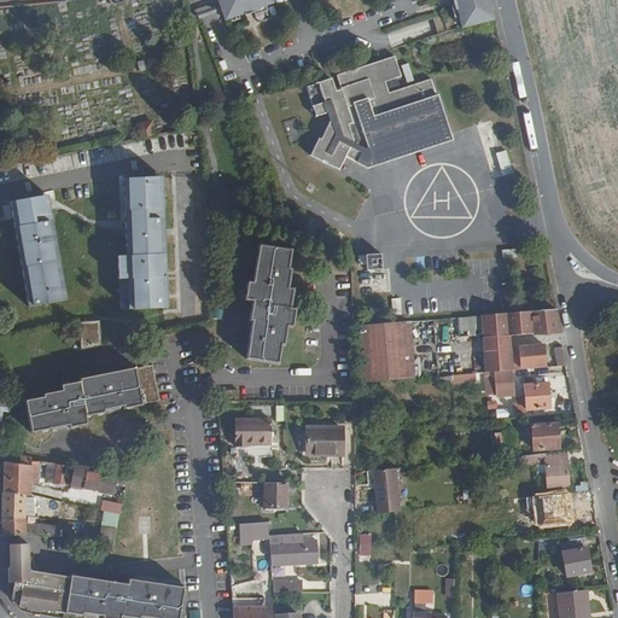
[(459,0),(460,3),(458,4),(464,28),(495,21),(489,0),(220,0),(228,21),(248,13),(246,10),(255,6),(256,10),(277,4),(274,0),(459,0)]
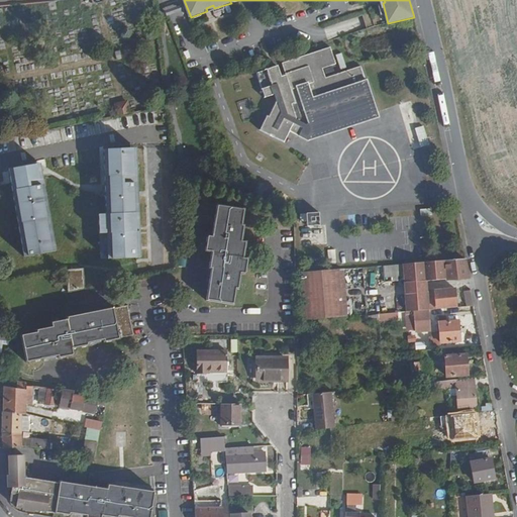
[(378,110),(368,78),(366,79),(362,64),(326,76),(323,67),(336,62),(330,44),(282,61),(286,72),(281,73),(278,65),(256,72),(266,97),(277,93),(279,99),(271,115),(269,114),(261,128),(285,141),(292,127),(301,131),(299,134),(309,139),(312,132),(378,110)]
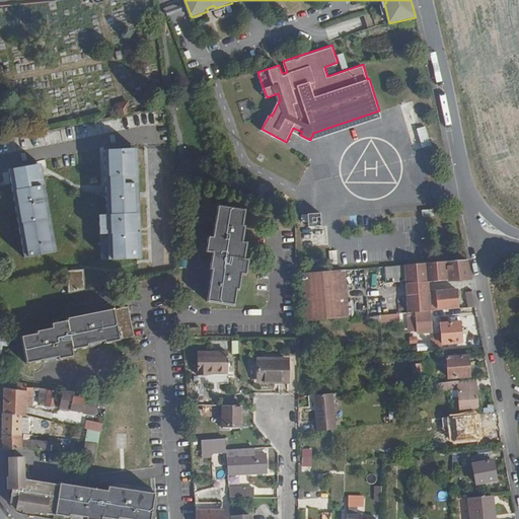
[(115,114),(128,114),(128,101),(115,101),(115,114)]
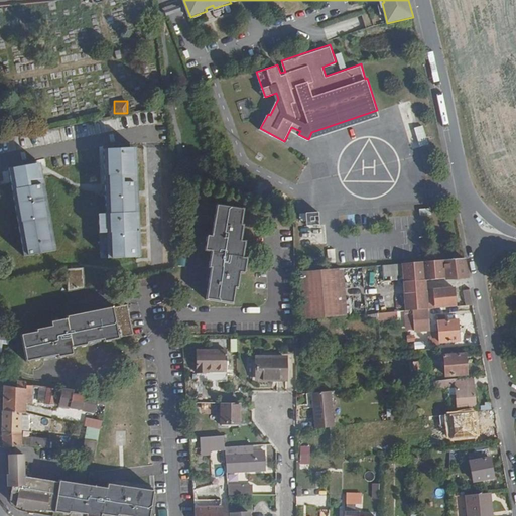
[(425,133),(423,124),(417,126),(419,134),(425,133)]
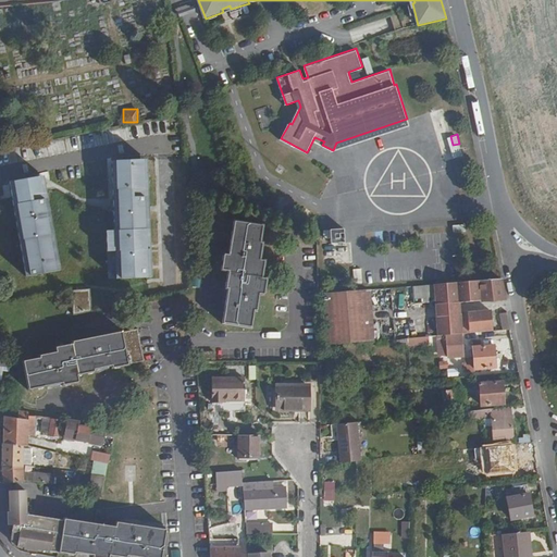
[(459,144),(453,145),(456,156),(462,155),(459,144)]
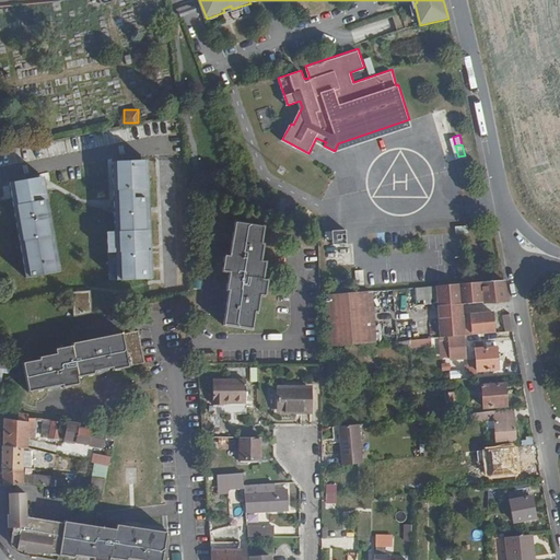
[(150,182),(148,159),(113,160),(114,187),(150,182)]
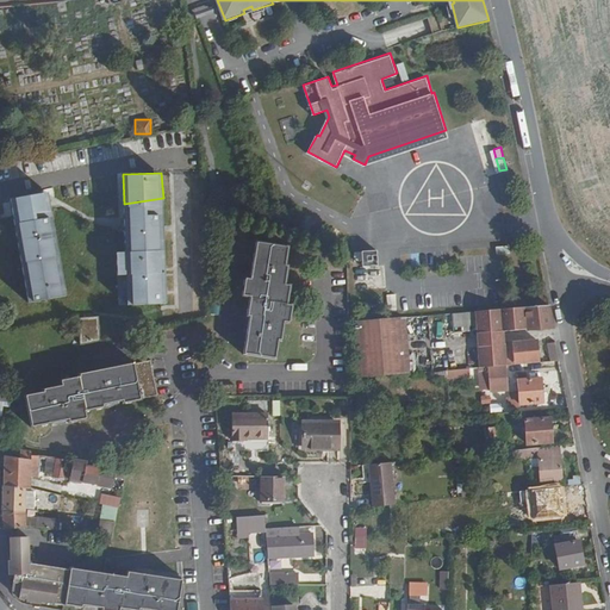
[(11,200),(16,222),(26,278),(31,303),(69,296),(66,277),(54,215),(49,192),(11,200)]
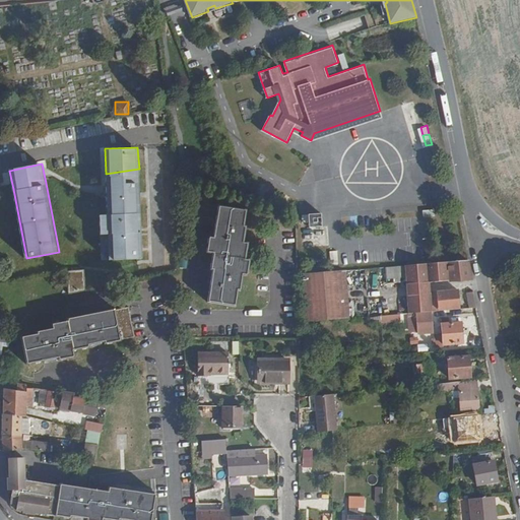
[(142,230),(139,169),(106,174),(107,213),(101,214),(102,233),(142,230)]
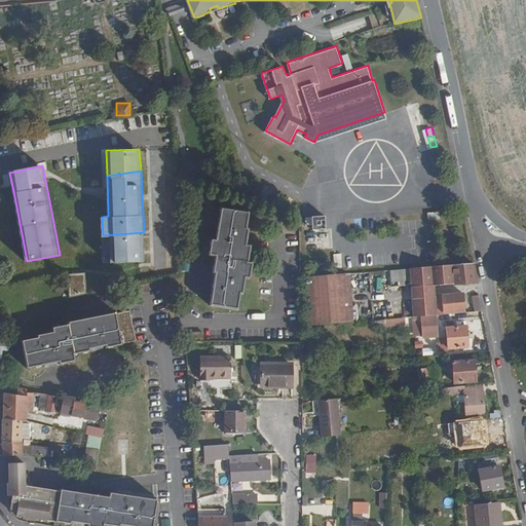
[(248,280),(251,263),(247,262),(249,248),(243,247),(247,230),(245,229),(247,214),(221,209),(216,241),(212,240),(209,257),(215,258),(213,274),(216,275),(214,286),(242,284),(243,279),(248,280)]
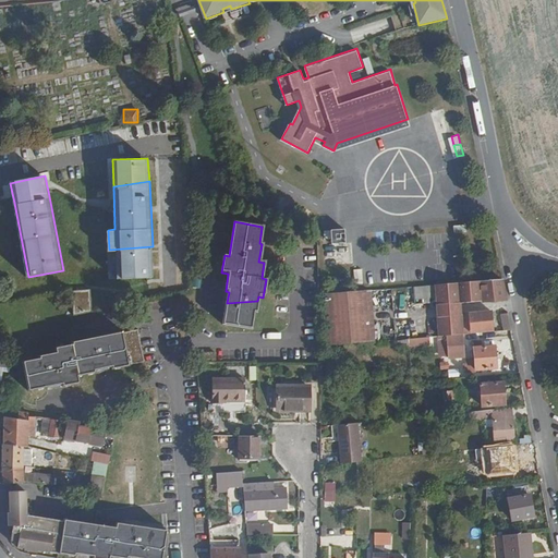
[(346,232),(331,232),(331,246),(346,246),(346,232)]
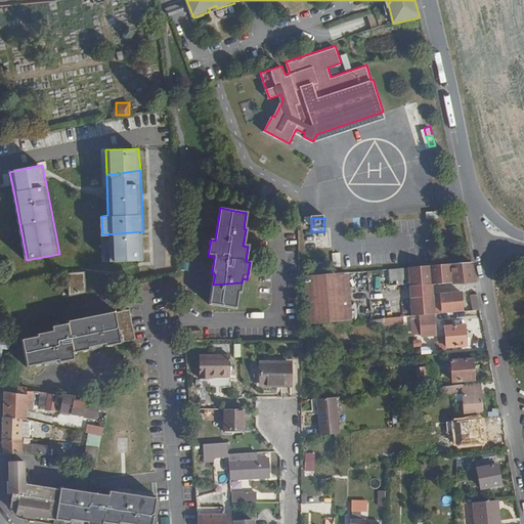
[(144,251),(143,231),(102,234),(103,253),(144,251)]
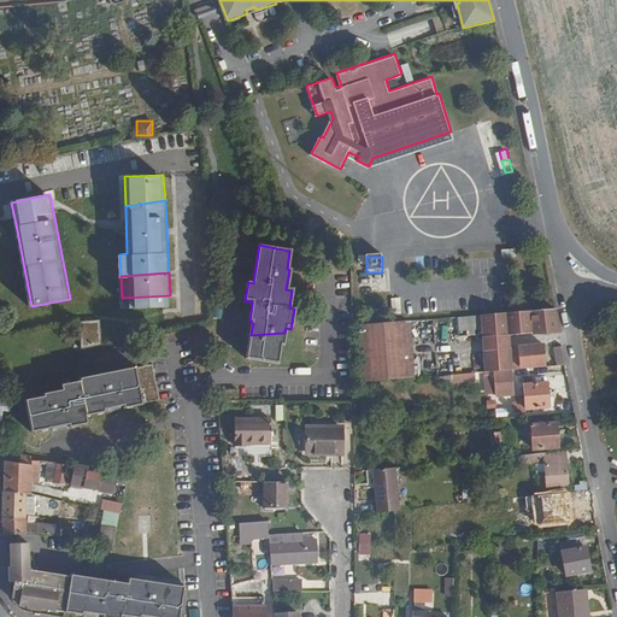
[(559,333),(554,310),(460,318),(462,336),(532,331),(532,334),(559,333)]
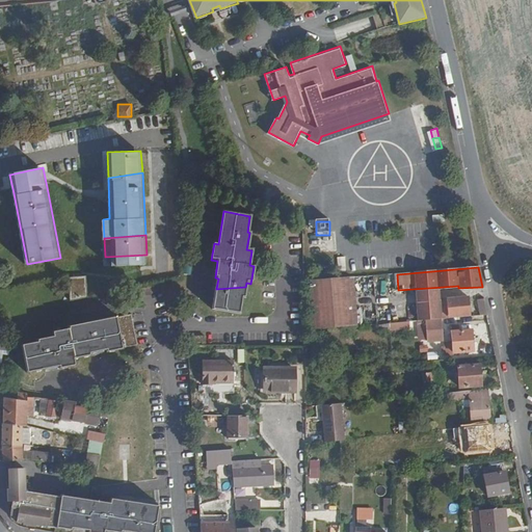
[(356,325),(354,275),(311,277),(312,327),(356,325)]
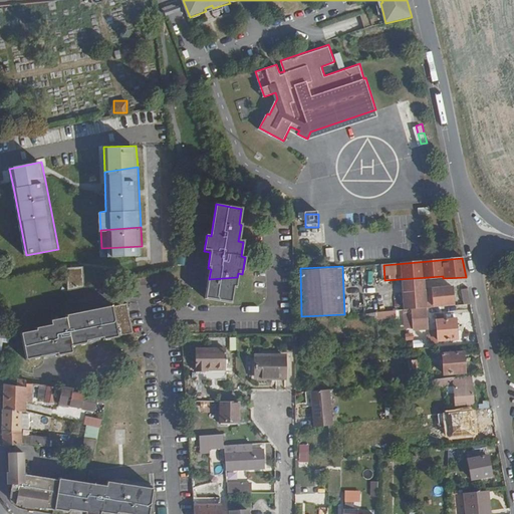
[(236,288),(237,277),(209,279),(205,299),(230,304),(233,288),(236,288)]
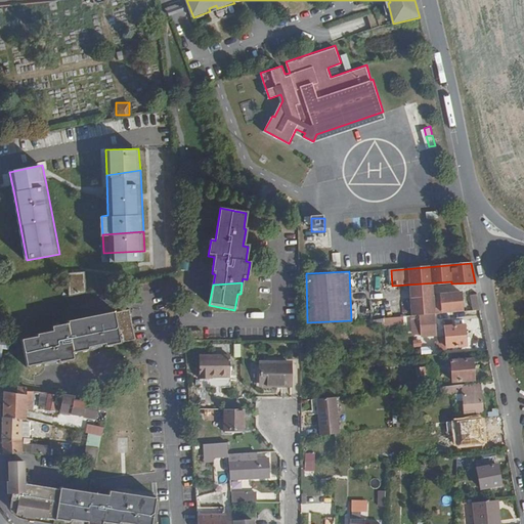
[(462,310),(461,295),(437,296),(439,312),(462,310)]
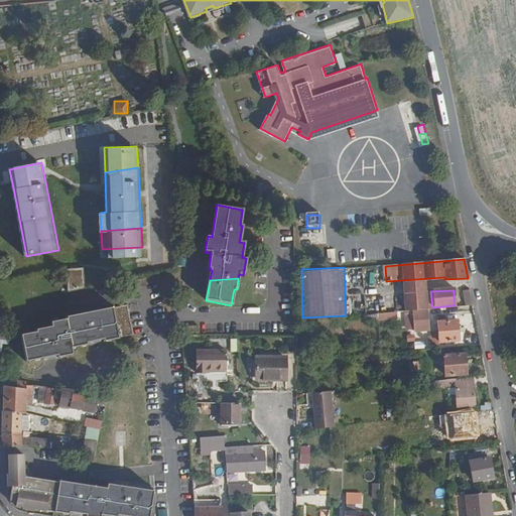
[(473,307),(470,290),(463,291),(466,307),(473,307)]
